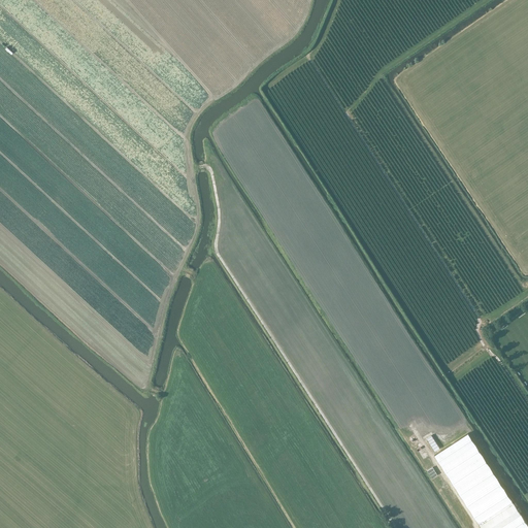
[(468,433),(434,455),(456,489),(480,525),(514,503),(490,467),(468,433)]
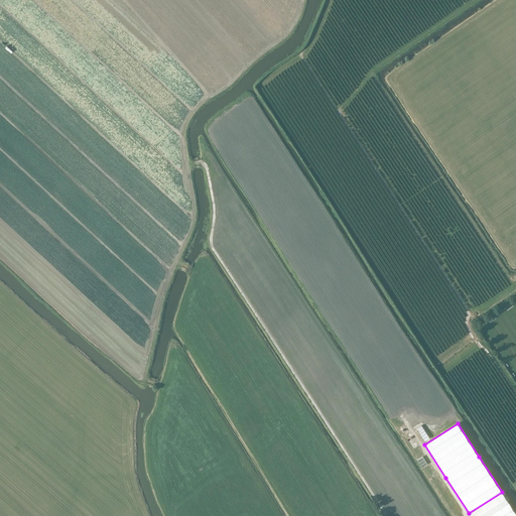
[(416,428),(424,441),(429,438),(421,425),(416,428)]
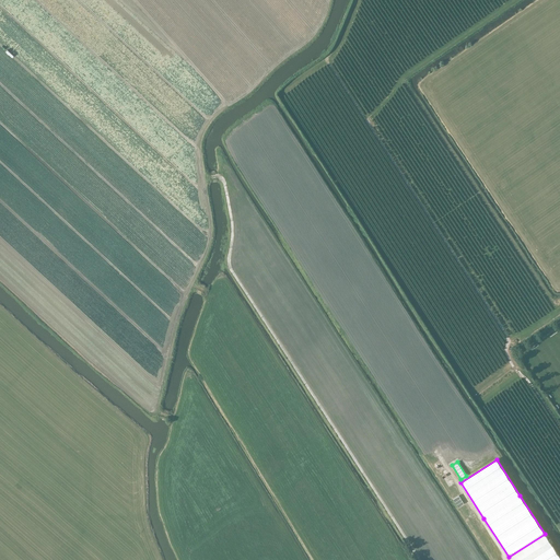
[(442,473),(448,486),(453,483),(446,470),(442,473)]
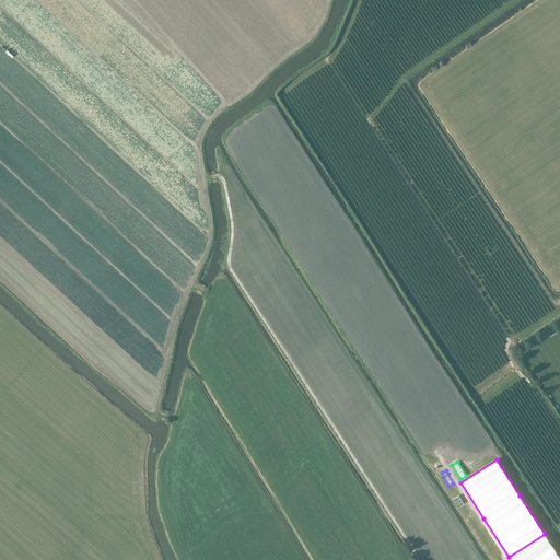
[(464,503),(459,496),(454,499),(458,508),(464,503)]
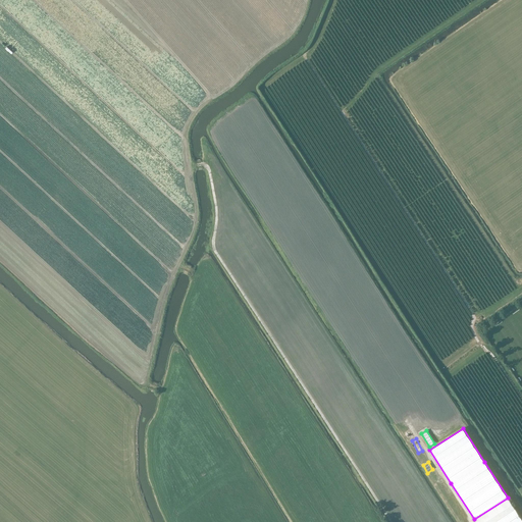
[(508,498),(474,519),(476,521),(493,521),(515,509),(508,498)]
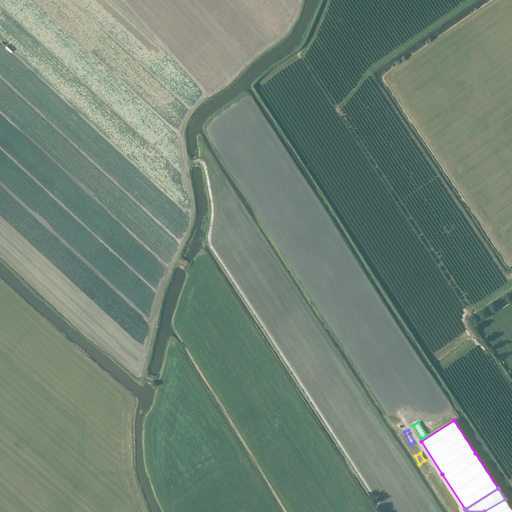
[(511,511),(511,509),(505,499),(484,511),(511,511)]
